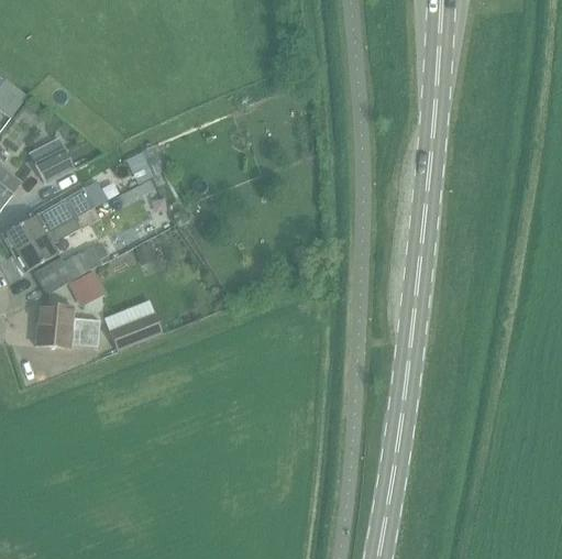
[(0,108),(11,117),(29,95),(6,77),(0,83),(0,108)]
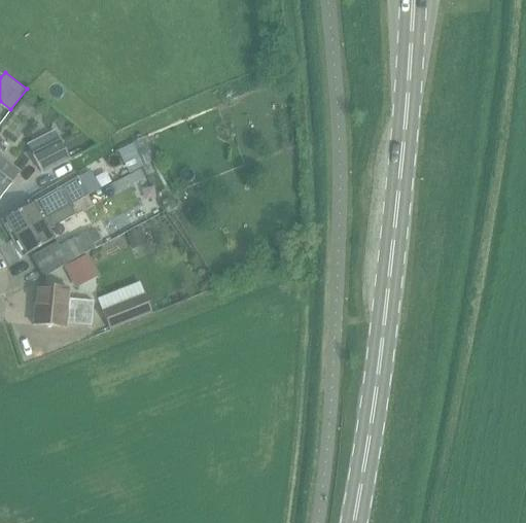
[(55,128),(28,142),(44,172),(71,158),(55,128)]
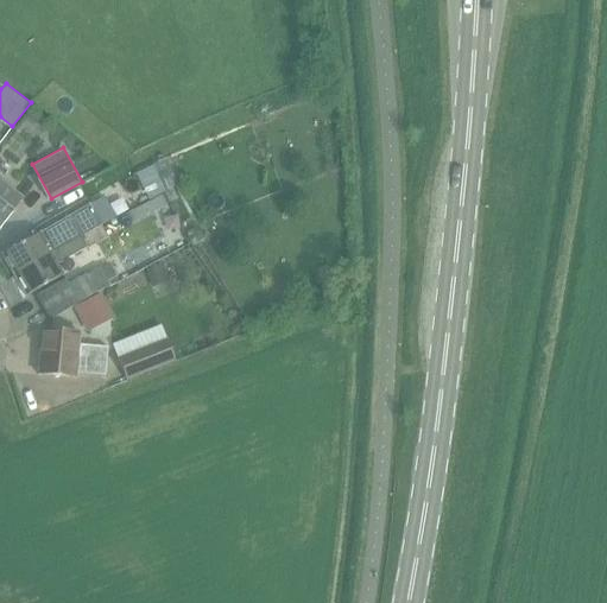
[(149,197),(165,190),(155,165),(138,172),(149,197)]
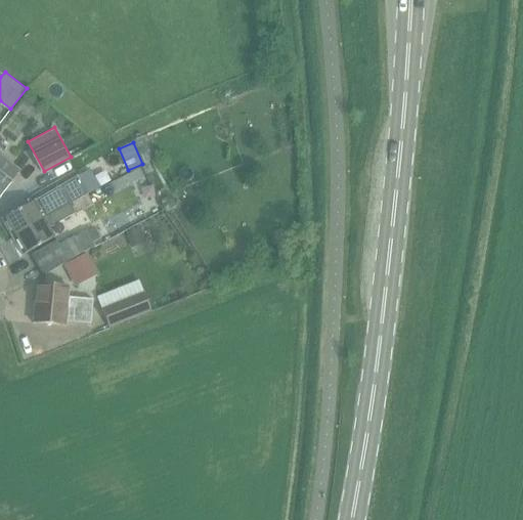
[(0,195),(6,188),(20,169),(0,152),(0,195)]
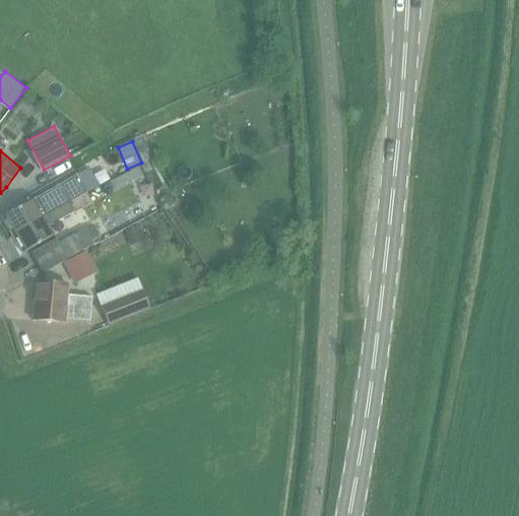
[(36,198),(2,215),(10,230),(86,189),(78,173),(60,183),(36,198)]
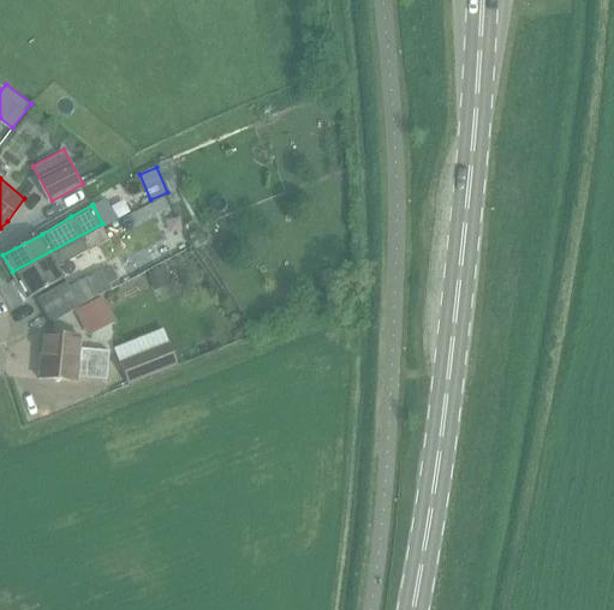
[(102,223),(12,271),(28,297),(65,276),(59,264),(89,247),(83,237),(103,225),(118,217),(117,215),(102,223)]
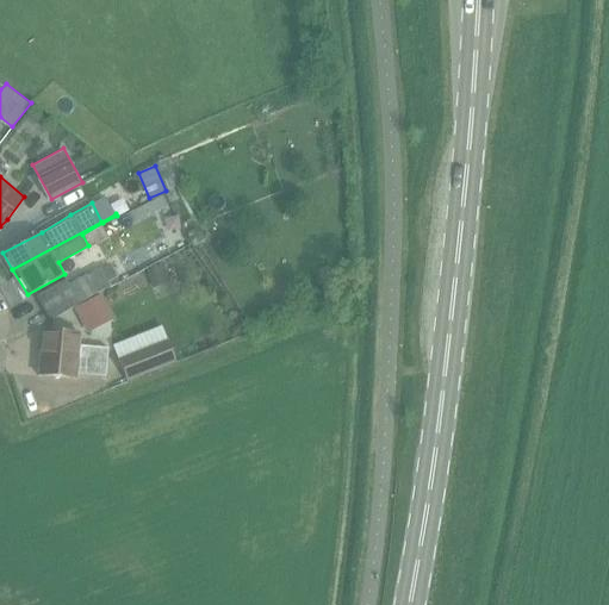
[(199,225),(188,231),(194,243),(205,238),(199,225)]
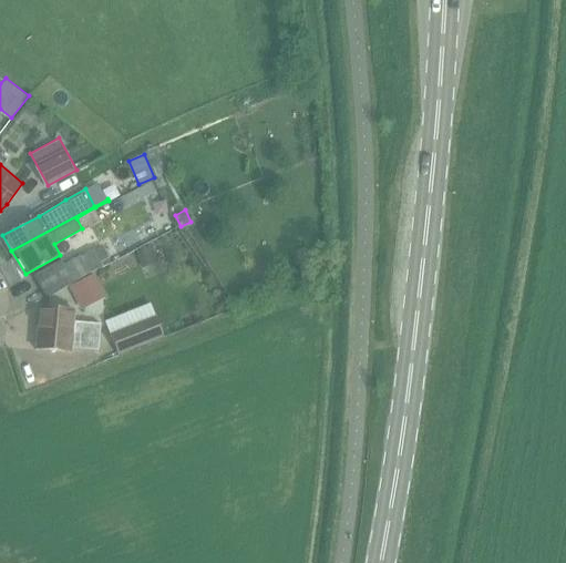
[(74,280),(92,272),(91,270),(111,260),(102,243),(64,263),(63,260),(34,275),(47,295),(74,282),(74,280)]
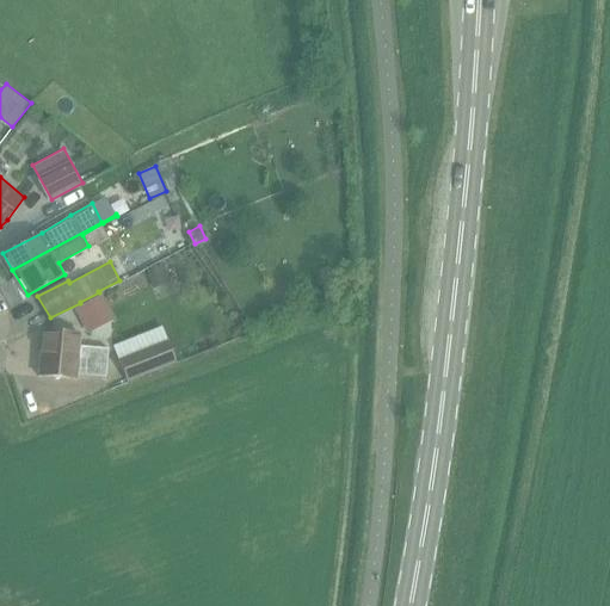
[(81,326),(108,311),(99,295),(73,309),(81,326)]
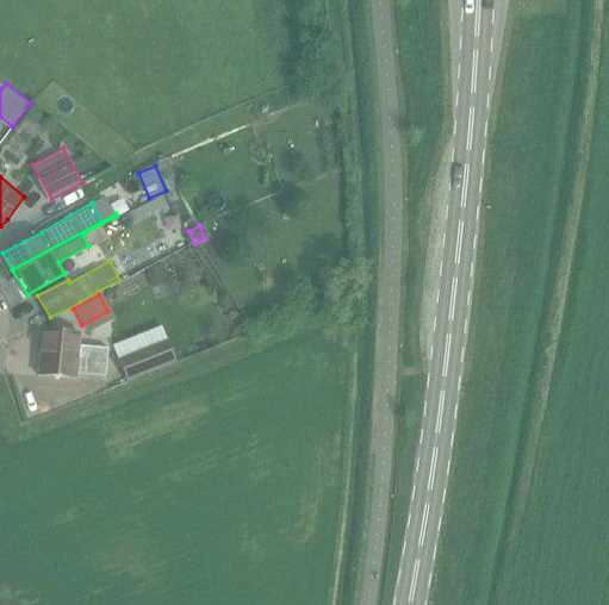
[(76,376),(76,372),(106,374),(109,345),(80,343),(80,331),(43,328),(39,373),(76,376)]
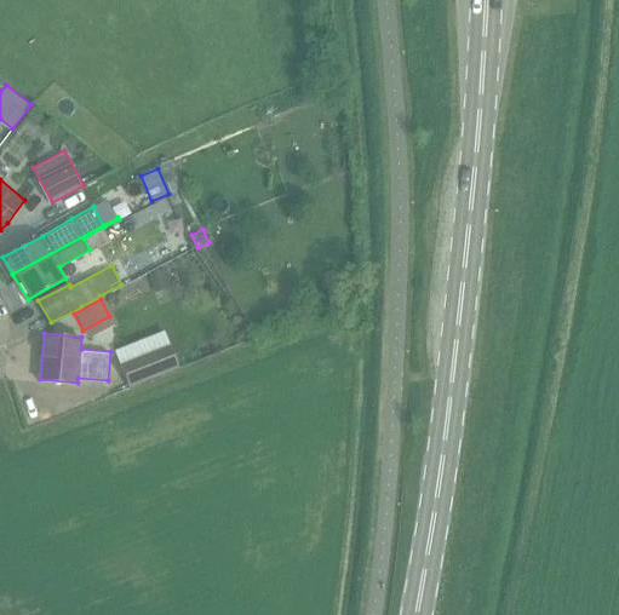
[(121,362),(129,383),(178,365),(171,344),(121,362)]
